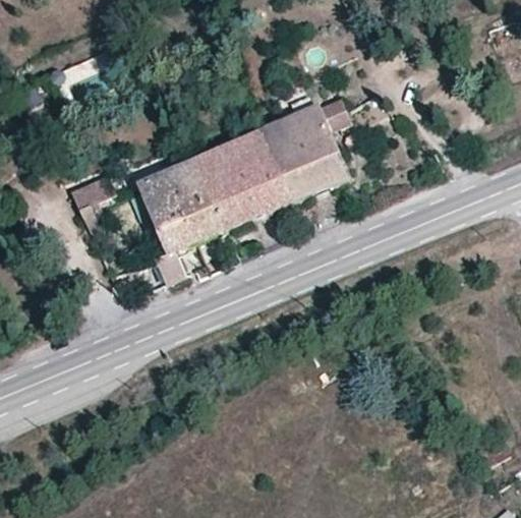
[(346,113),(338,95),(257,128),(288,198),(346,174),(324,123),(346,113)]
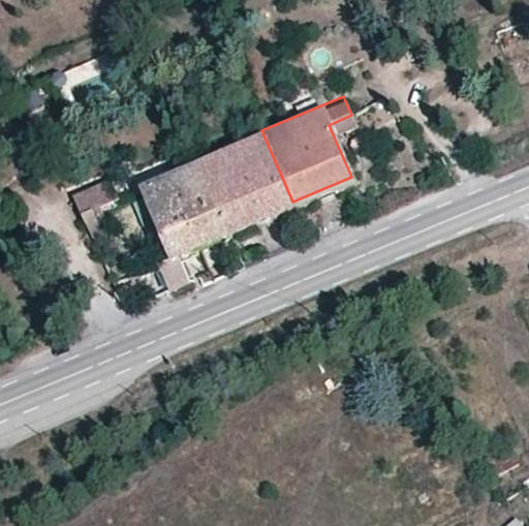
[(226,230),(292,202),(261,130),(195,159),(226,230)]
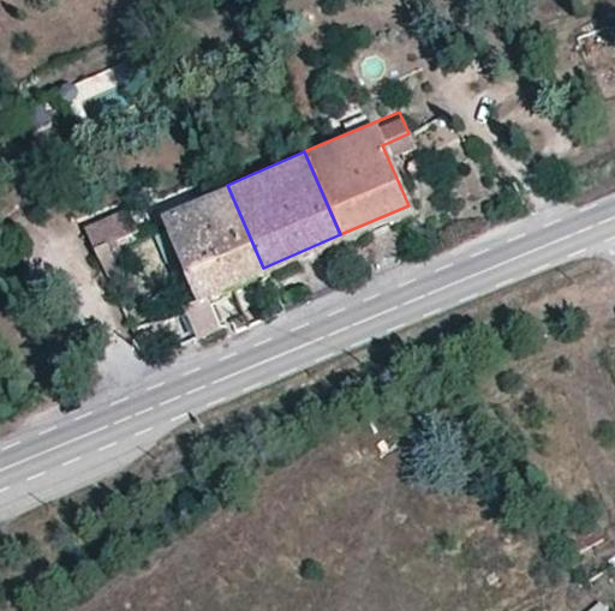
[(227,185),(189,202),(225,285),(263,268),(227,185)]
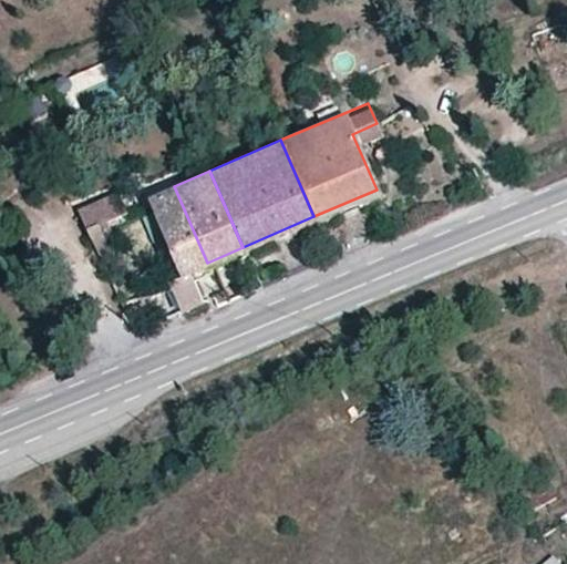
[(113,184),(73,201),(83,222),(95,217),(122,205),(113,184)]
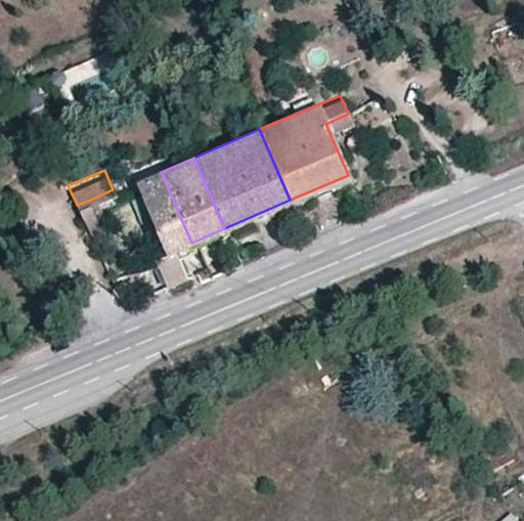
[(191,243),(161,172),(136,182),(167,253),(174,250),(191,243)]
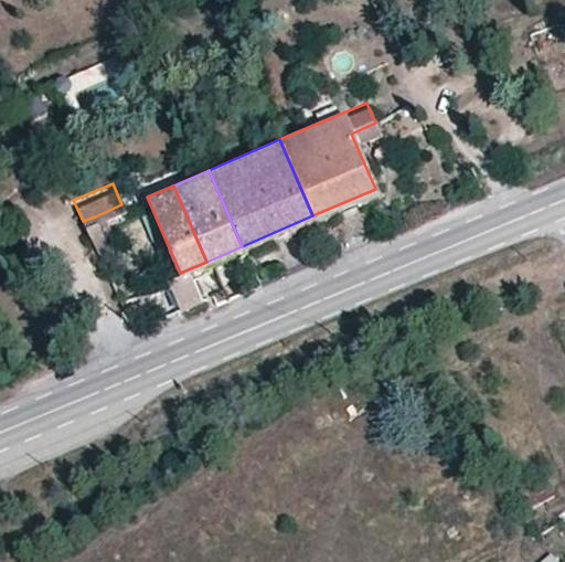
[(83,221),(94,248),(106,243),(95,216),(83,221)]
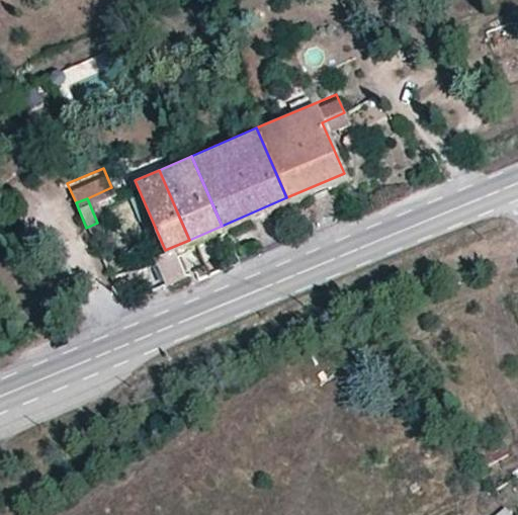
[(165,250),(154,255),(160,271),(179,263),(172,247),(165,250)]
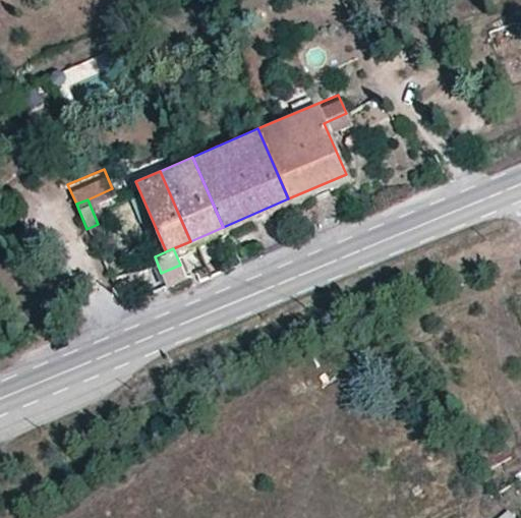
[(515,517),(510,509),(496,517),(515,517)]
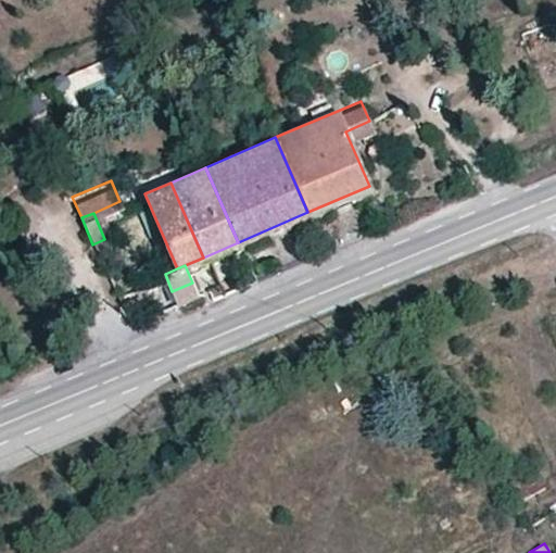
All buildings are outlined.
